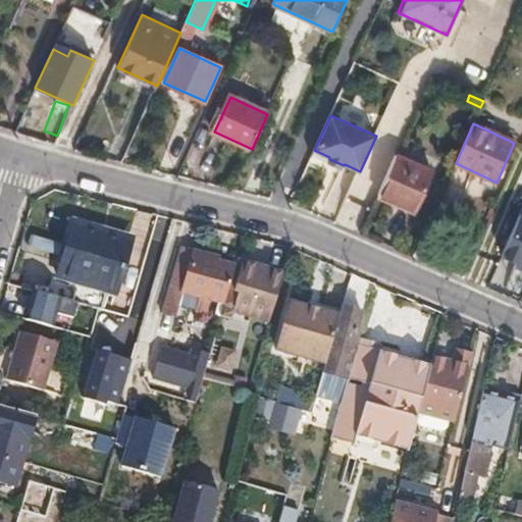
[(397,155),(378,196),(414,212),(432,171),(397,155)]
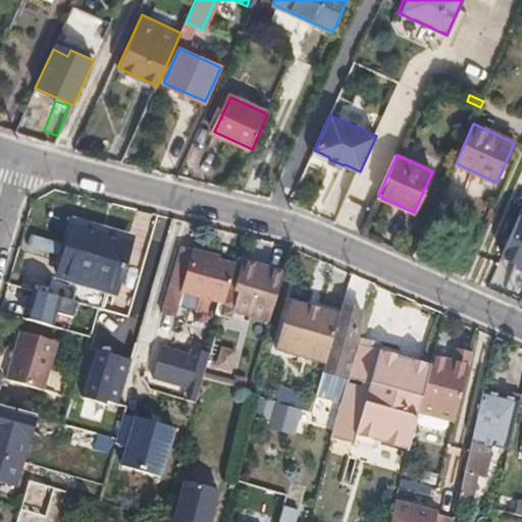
[(74,221),(58,276),(115,294),(132,239),(74,221)]
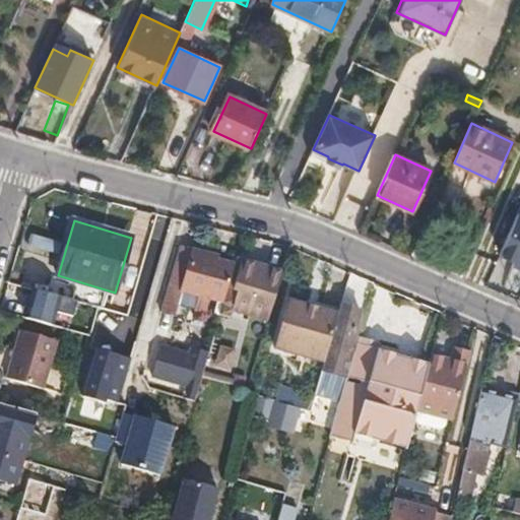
[(223,305),(235,266),(210,259),(211,255),(178,246),(166,287),(169,288),(161,313),(175,317),(177,311),(182,293),(194,296),(189,314),(200,318),(206,300),(223,305)]
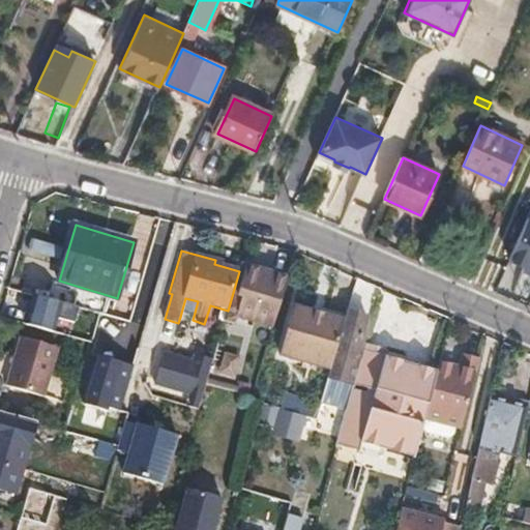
[(287,278),(241,264),(239,271),(228,311),(226,319),(233,321),(235,317),(272,328),(287,278)]
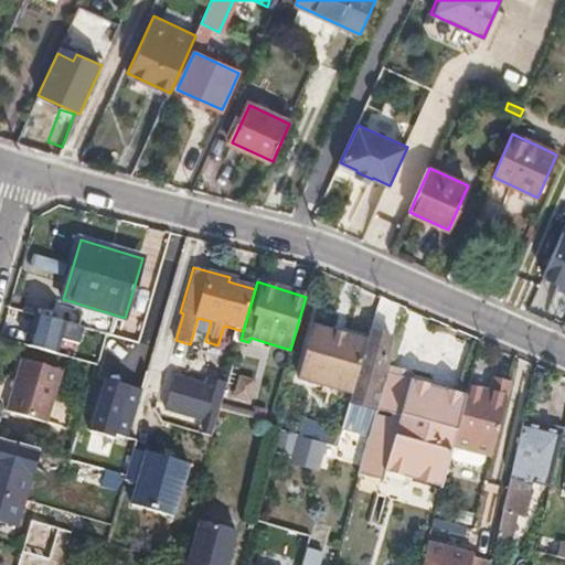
[(38,313),(28,345),(57,353),(62,337),(81,342),(85,327),(38,313)]
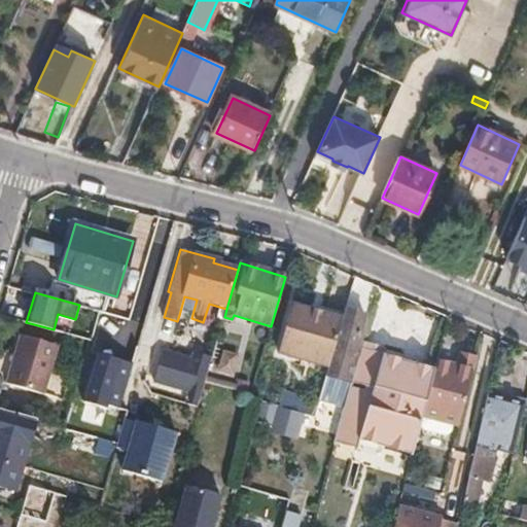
[(184,296),(179,315),(191,318),(197,300),(184,296)]
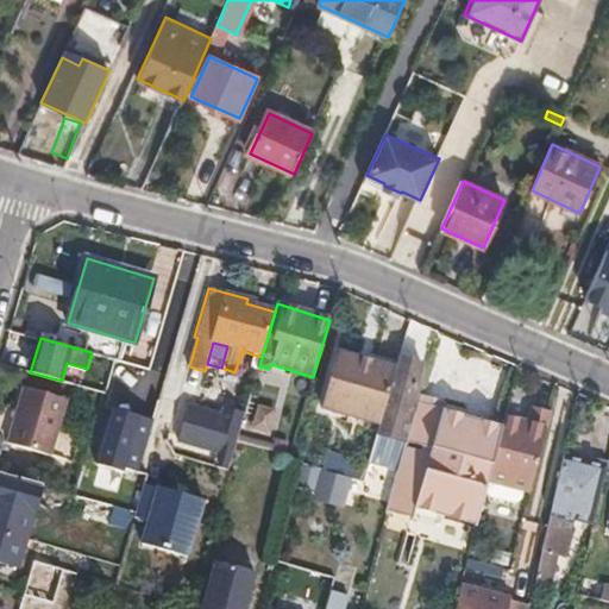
[(390,390),(396,368),(339,352),(322,409),(380,425),(382,420),(390,390)]
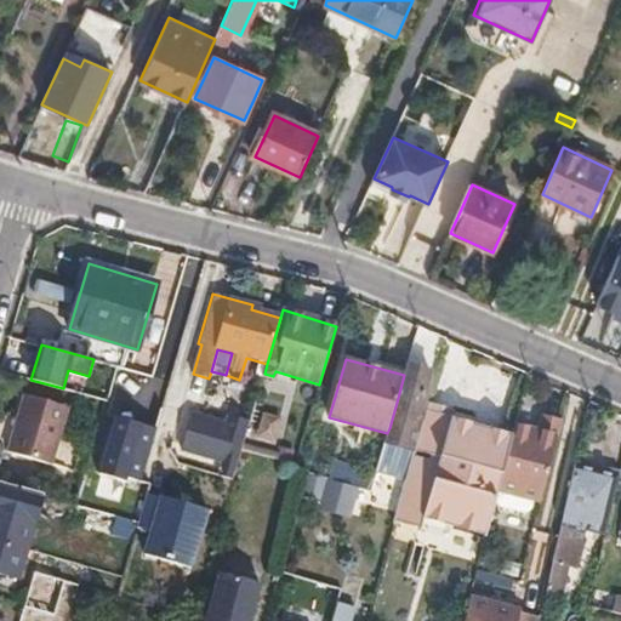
[(425,368),(408,363),(404,375),(398,398),(389,428),(387,433),(386,438),(416,446),(429,402),(437,374),(423,370),(425,368)]
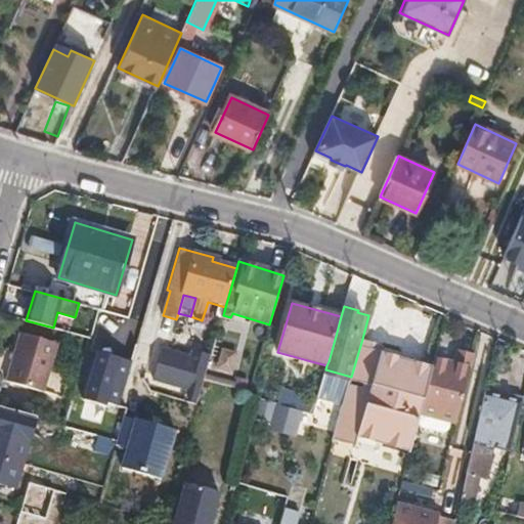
[(58,343),(22,333),(7,381),(44,391),(58,343)]
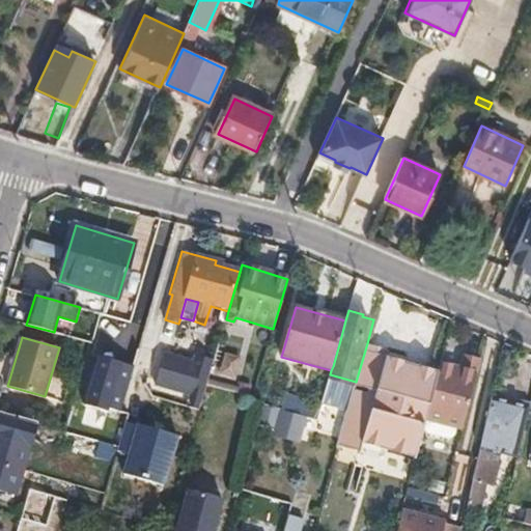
[(101,339),(95,356),(135,367),(137,359),(139,351),(101,339)]
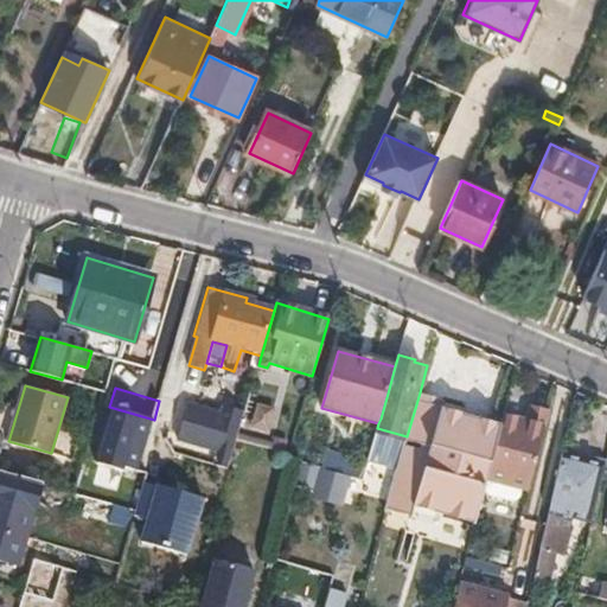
[(448,393),(442,391),(440,398),(407,515),(411,516),(443,408),(448,393)]
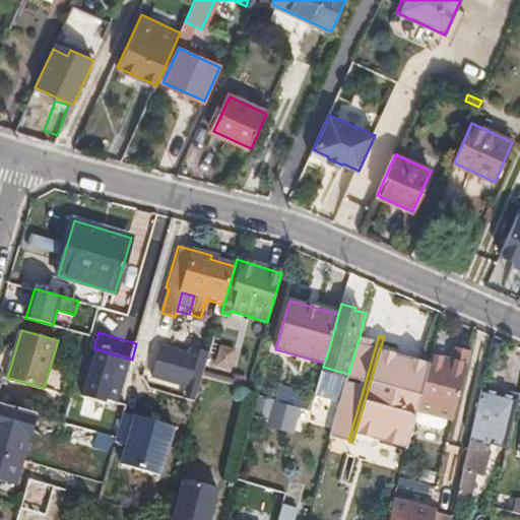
[(377,341),(360,336),(348,374),(340,402),(331,437),(348,441),(377,341)]
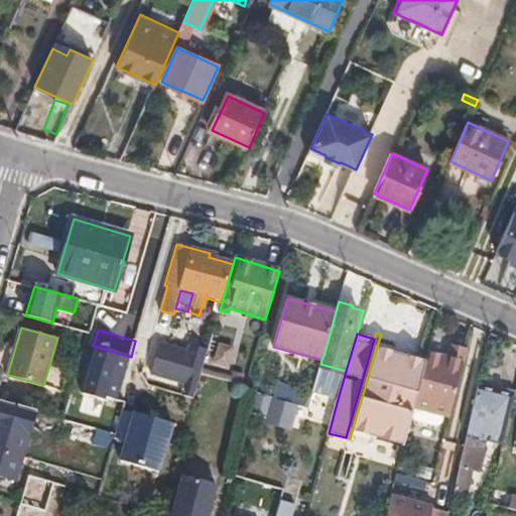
[(184,394),(194,397),(199,380),(201,375),(208,351),(190,346),(189,352),(161,343),(152,373),(187,384),(184,394)]
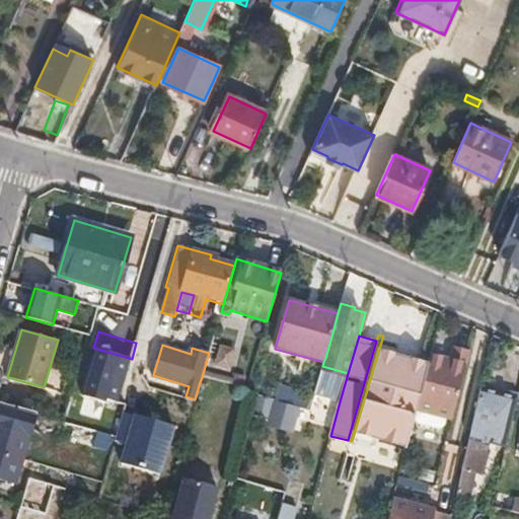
[(93,348),(80,394),(125,409),(127,402),(120,400),(132,359),(93,348)]
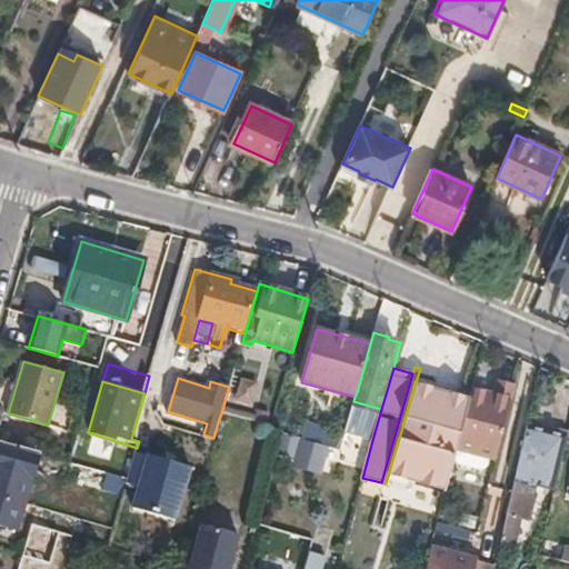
[(437,389),(416,382),(386,483),(400,488),(413,436),(456,446),(468,398),(446,391),(443,400),(435,398),(437,389)]
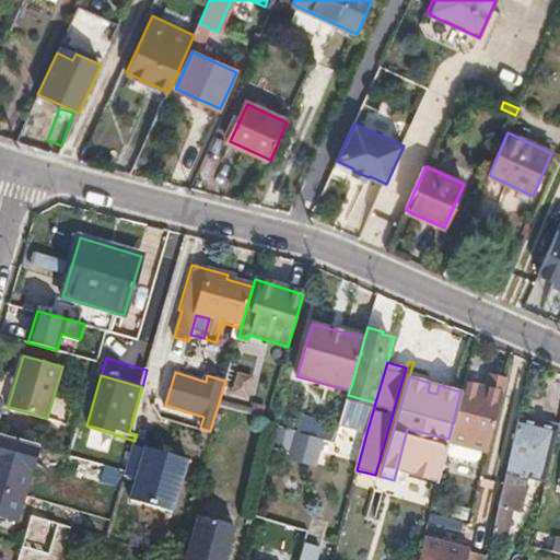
[(482,389),(462,384),(461,392),(448,439),(447,444),(479,452),(485,453),(503,381),(486,376),(482,389)]
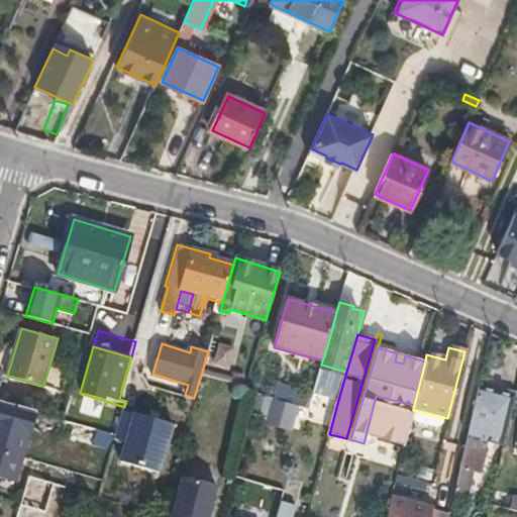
[(405,355),(397,353),(395,362),(403,364),(405,355)]
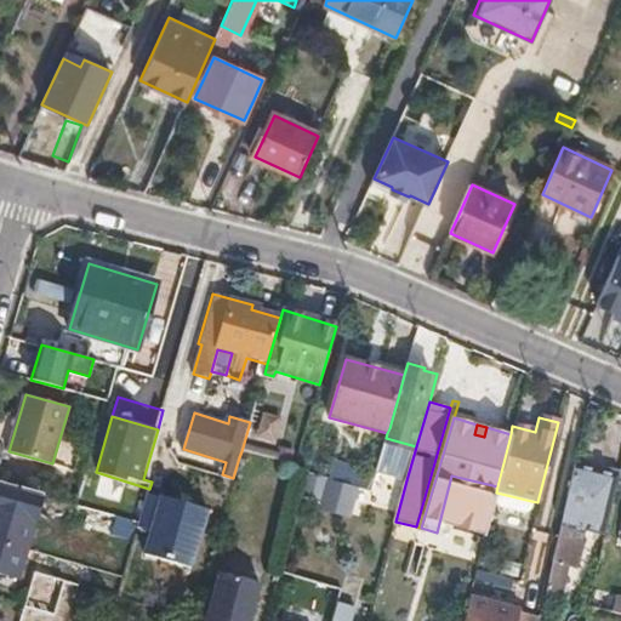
[(416,446),(386,438),(376,472),(406,480),(416,446)]
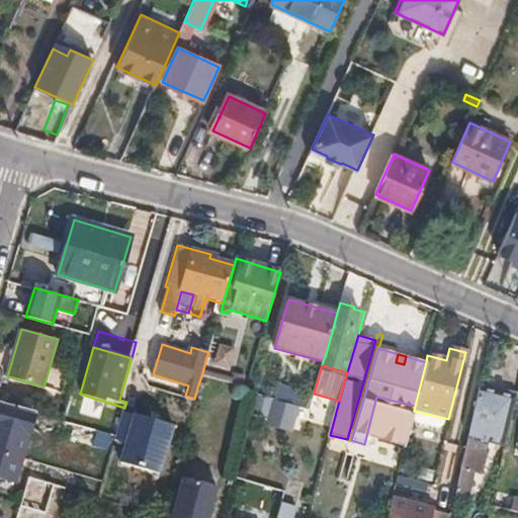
[(231,384),(201,376),(199,381),(229,390),(231,384)]
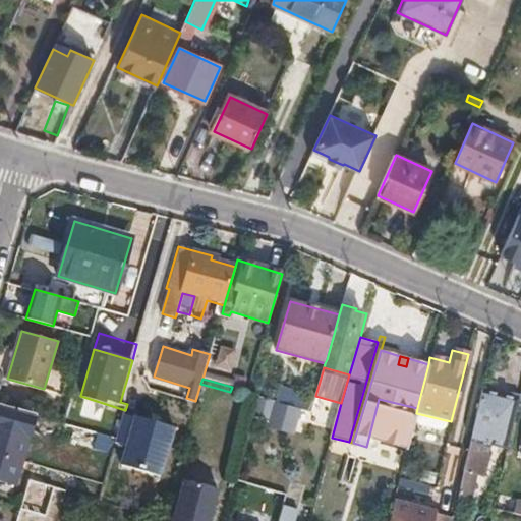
[(268,397),(259,422),(296,433),(303,408),(268,397)]
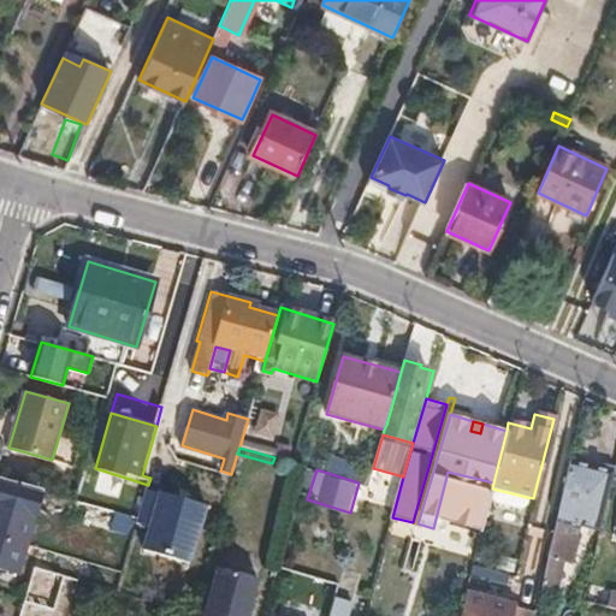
[(448,472),(433,528),(442,531),(444,521),(448,519),(483,529),(490,498),(492,489),(493,483),(448,472)]
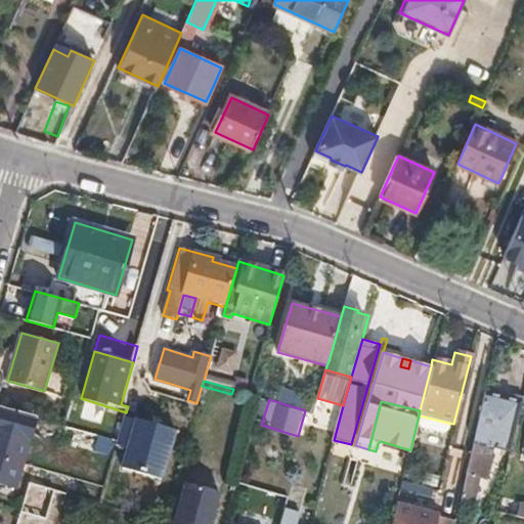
[(500,418),(480,411),(466,474),(486,479),(494,446),(500,418)]
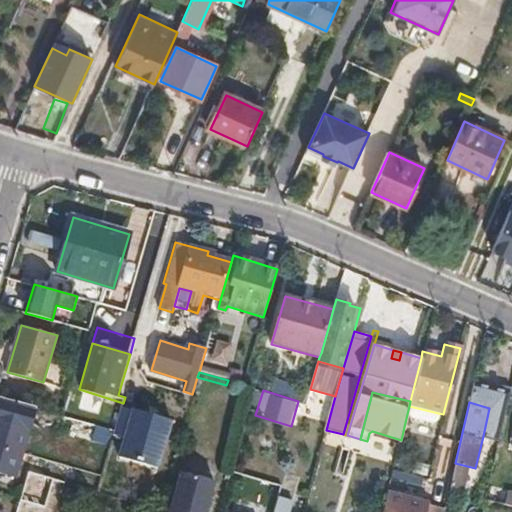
[(438,413),(409,406),(407,414),(410,419),(431,424),(436,421),(438,413)]
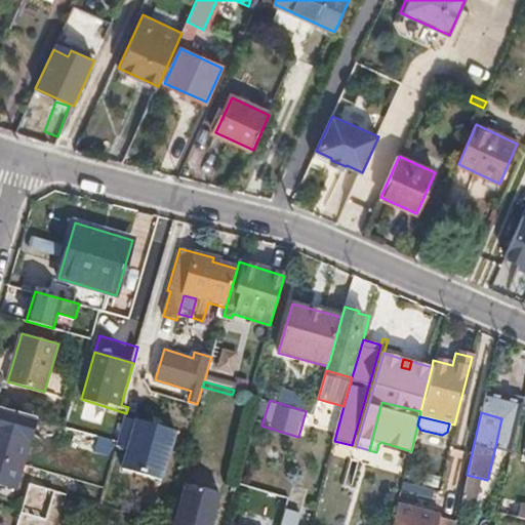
[(125,417),(116,447),(128,450),(123,468),(162,480),(177,431),(138,418),(137,421),(125,417)]
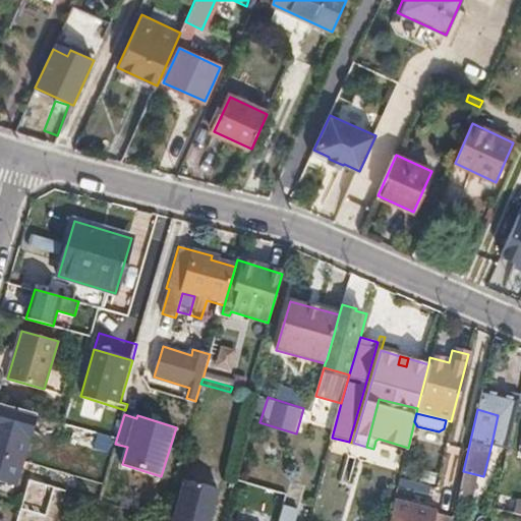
[(498,415),(491,444),(509,448),(516,419),(498,415)]
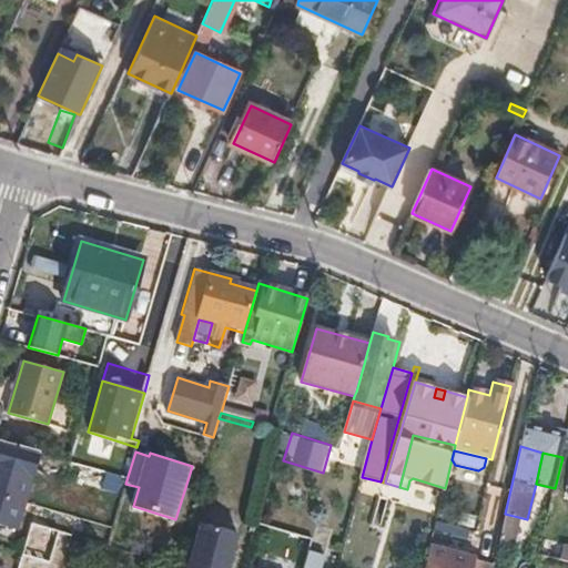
[(0,468),(0,521),(16,527),(30,478),(0,468)]
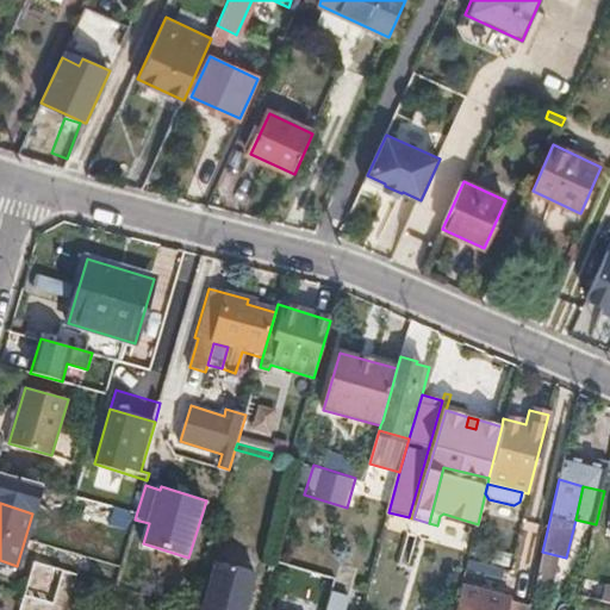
[(533,580),(540,551),(523,546),(515,576),(533,580)]
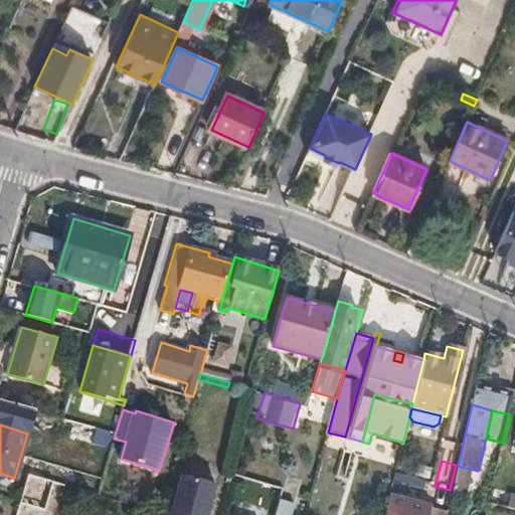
[(29,474),(27,483),(45,489),(48,479),(29,474)]
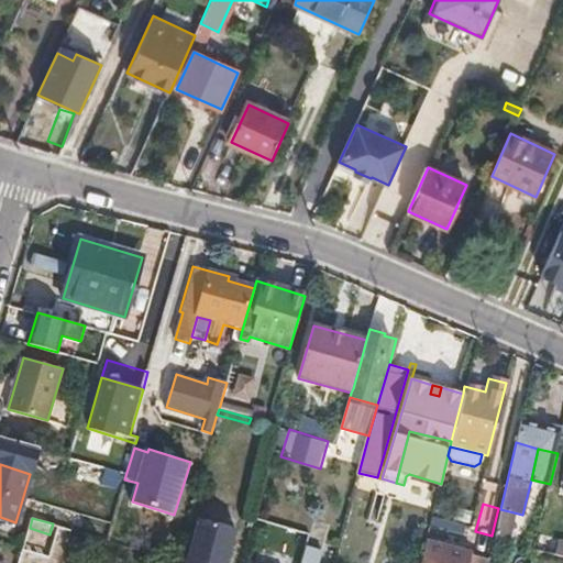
[(309,540),(252,523),(247,539),(277,547),(305,554),(307,547),(309,540)]
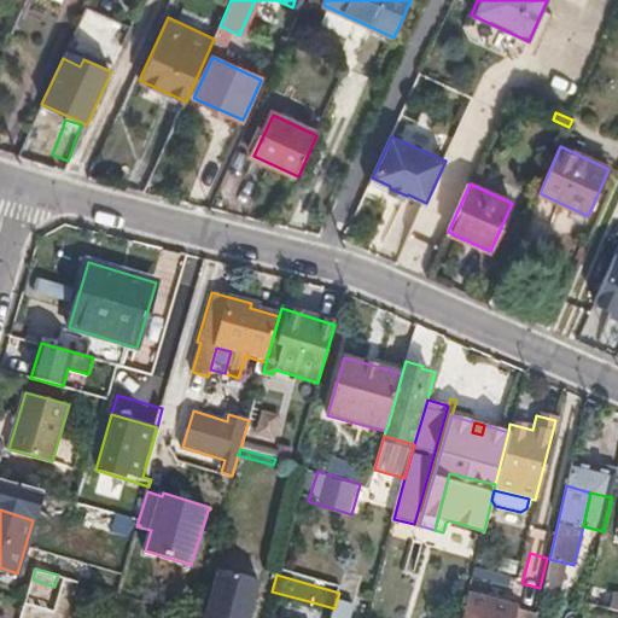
[(215,576),(202,617),(245,617),(256,588),(215,576)]
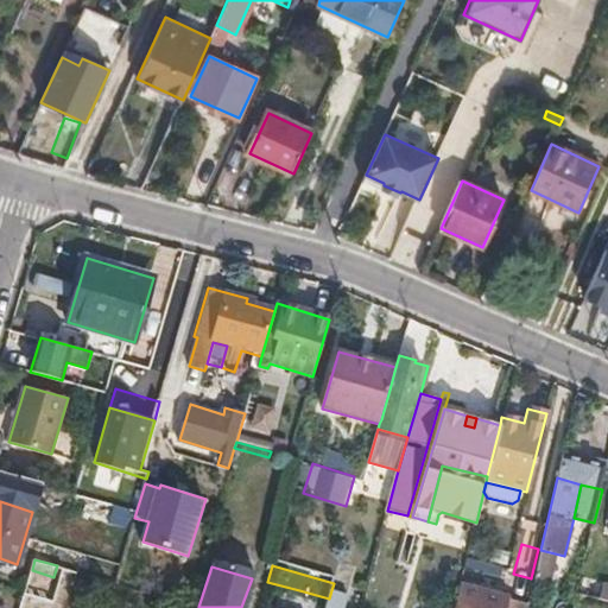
[(299,590),(293,607),(325,607),(329,599),(299,590)]
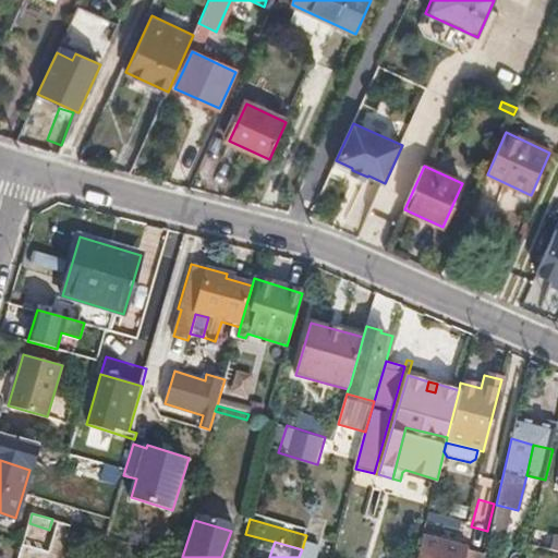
[(304,542),(302,549),(299,557),(319,557),(324,547),(304,542)]
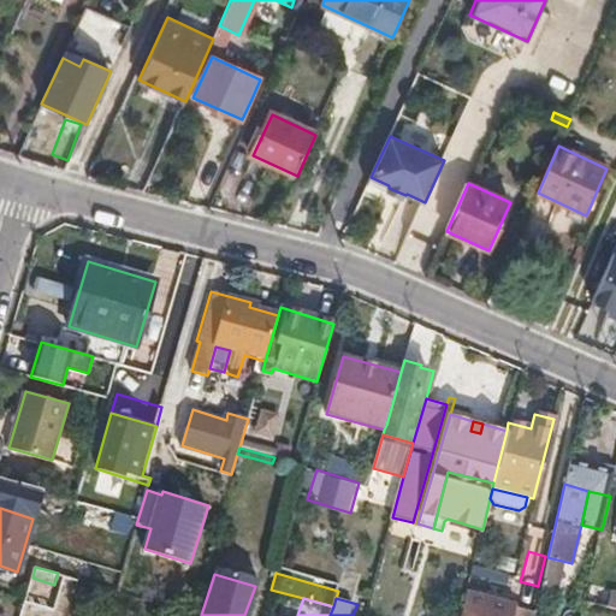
[(465,598),(460,615),(533,615),(534,615),(465,598)]
